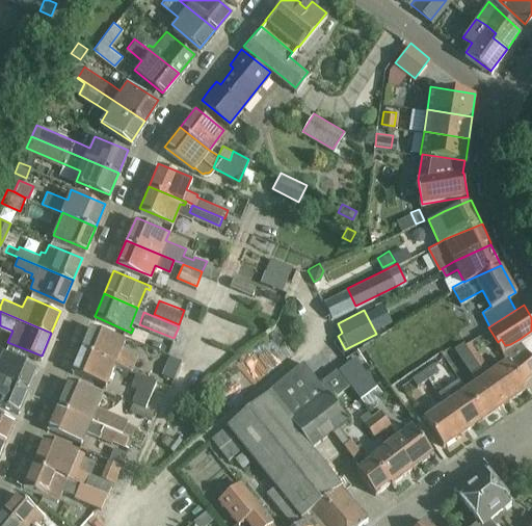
[(91,324),(81,348),(114,362),(131,369),(131,368),(132,367),(134,362),(137,354),(121,348),(125,339),(91,324)]
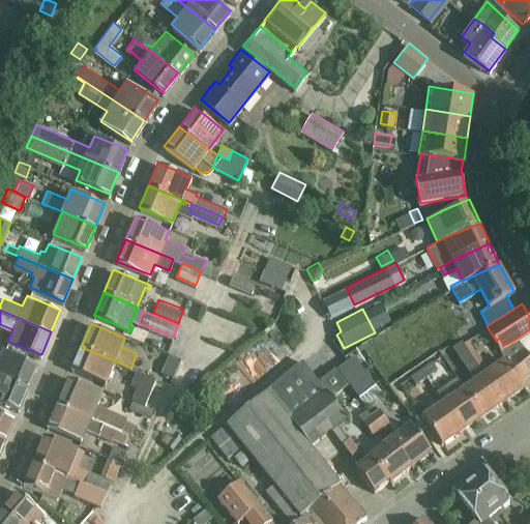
[(467,336),(452,346),(461,358),(469,371),(470,370),(476,378),(465,386),(483,412),(504,399),(486,373),(486,372),(482,368),(488,365),(469,339),(467,336)]
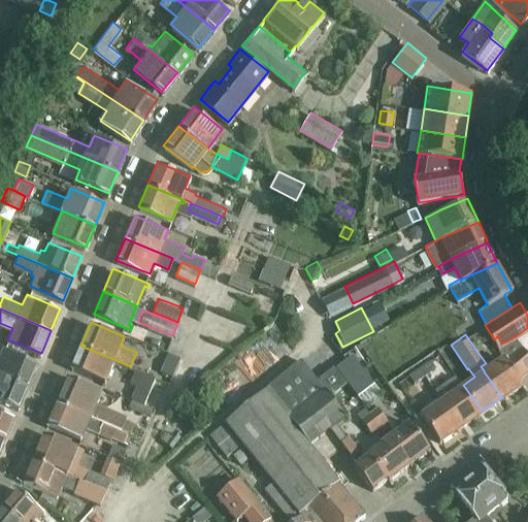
[(505,356),(484,370),(484,371),(502,397),(523,383),(518,376),(527,366),(527,353),(522,346),(516,336),(506,341),(501,343),(497,336),(494,339),(498,347),(500,351),(505,356)]
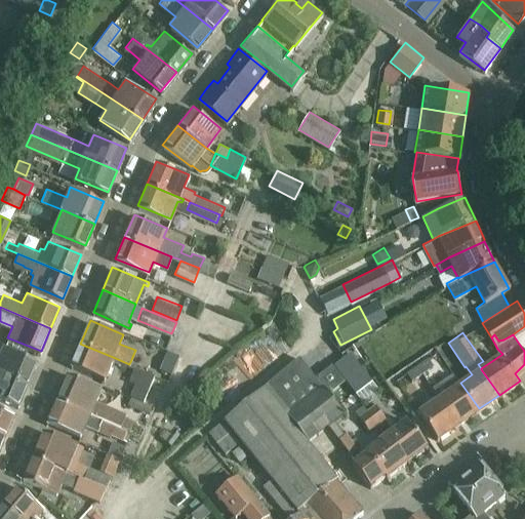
[(80,344),(71,364),(105,378),(113,357),(80,344)]
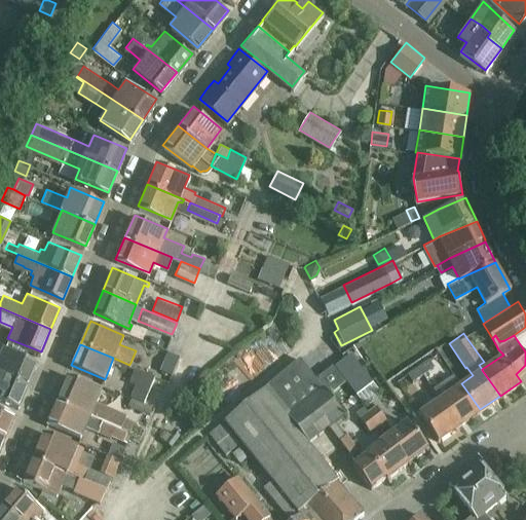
[(0,372),(27,383),(37,360),(3,346),(0,353),(0,372)]
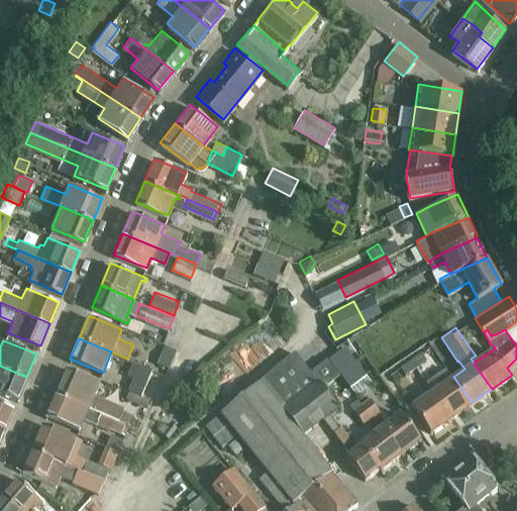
[(164,344),(157,361),(169,366),(176,349),(164,344)]
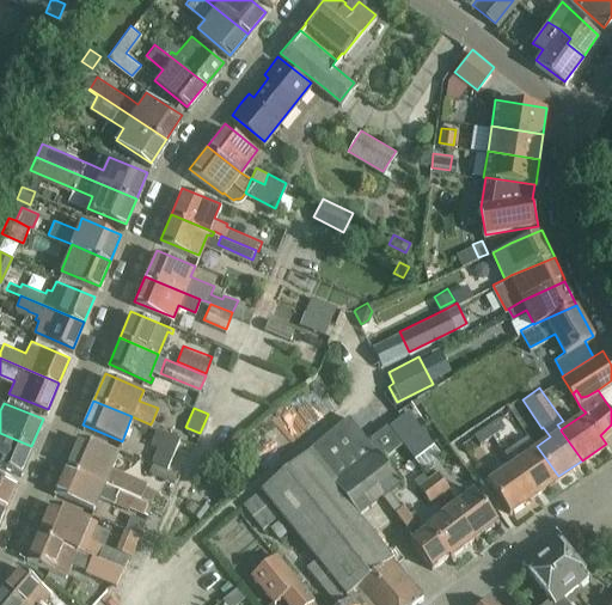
[(407,409),(389,423),(414,457),(433,442),(407,409)]
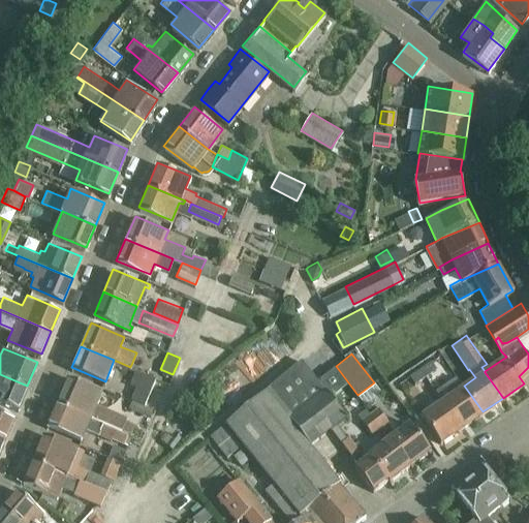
[(275,481),(273,483),(307,522),(355,522),(366,515),(309,442),(331,426),(341,439),(352,456),(360,451),(348,434),(346,435),(336,422),(345,414),(302,358),(227,421),(275,481)]
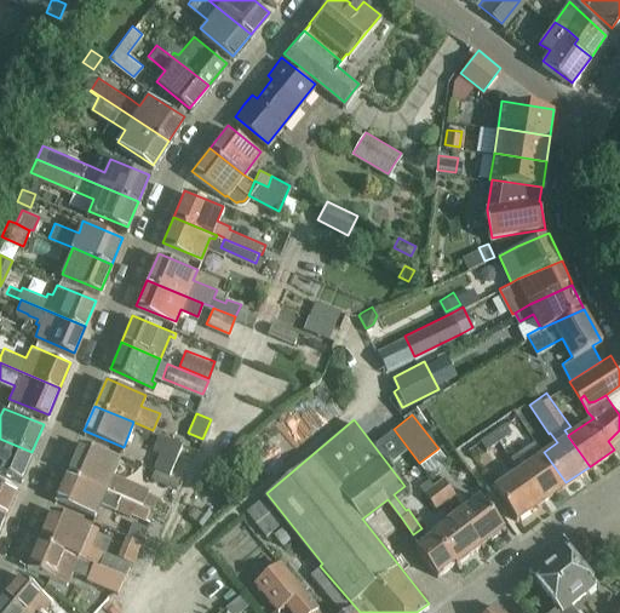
[(505,419),(480,437),(487,447),(512,429),(505,419)]
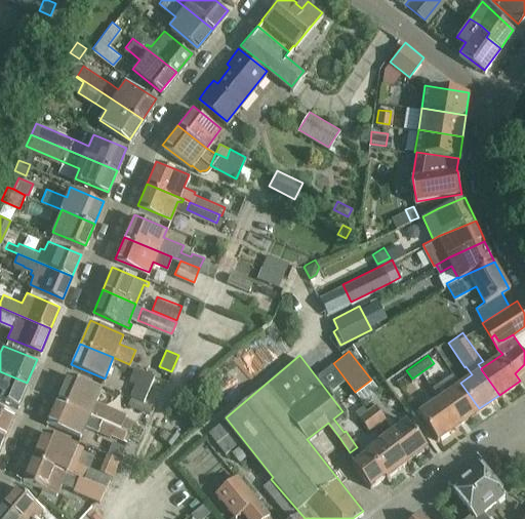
[(134,366),(128,378),(135,382),(130,395),(144,400),(154,374),(134,366)]
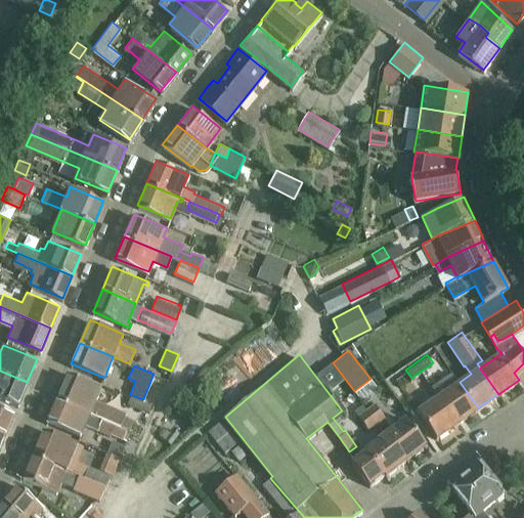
[(0,395),(18,403),(27,382),(0,371),(0,395)]
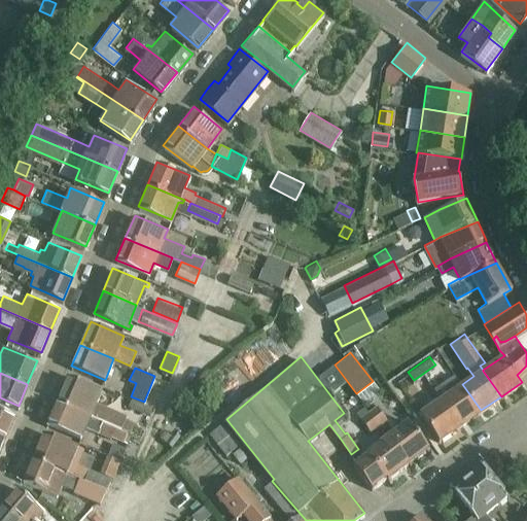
[(434,388),(442,398),(460,424),(461,423),(481,410),(462,384),(455,374),(444,381),(434,388)]
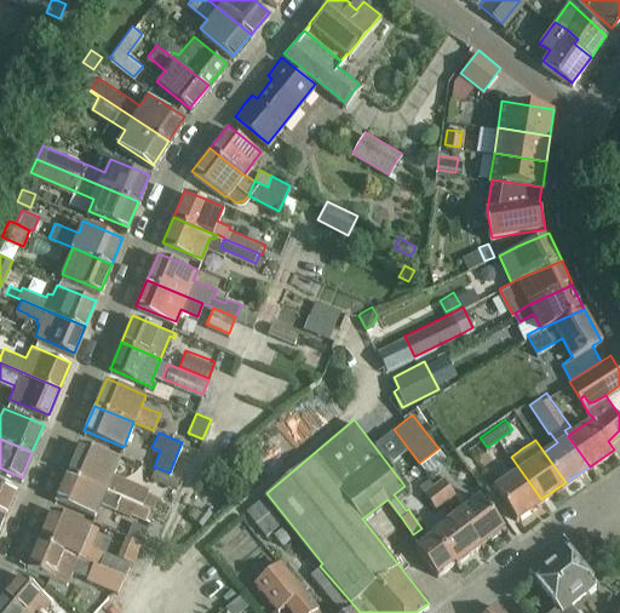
[(80,441),(67,473),(142,503),(148,488),(121,477),(113,474),(120,458),(80,441)]
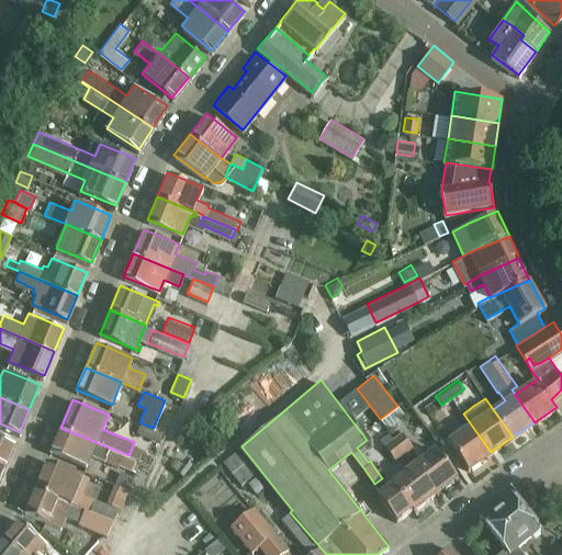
[(141,425),(137,432),(150,438),(159,441),(163,433),(141,425)]
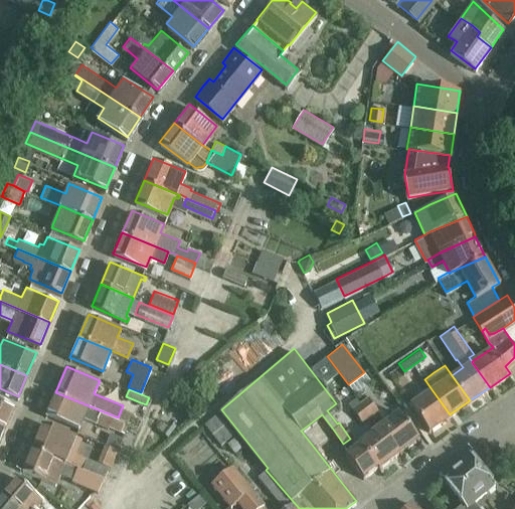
[(428,430),(450,414),(432,389),(411,403),(428,430)]
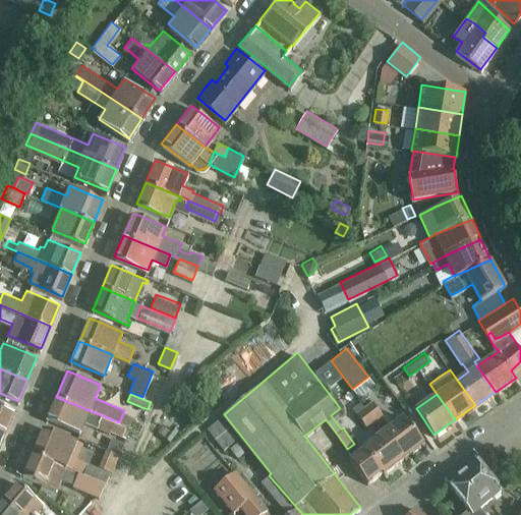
[(56,397),(47,418),(79,433),(84,420),(98,425),(98,424),(122,435),(126,425),(119,422),(56,397)]
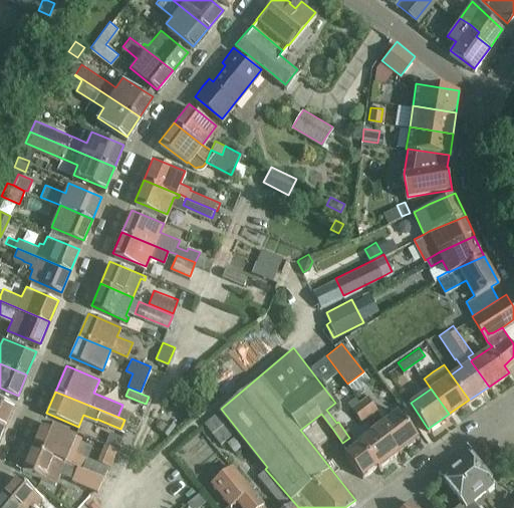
[(368,395),(359,401),(369,414),(377,408),(368,395)]
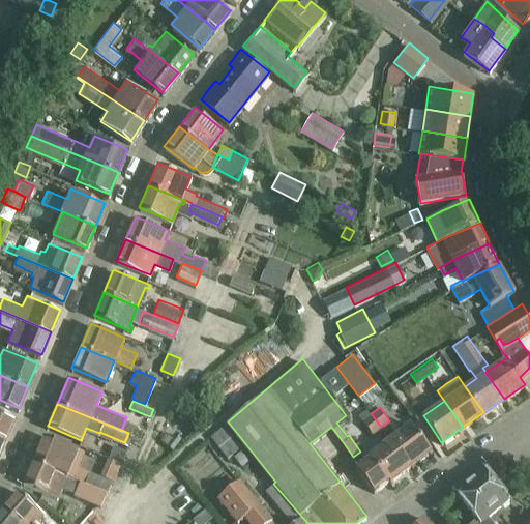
[(0,436),(5,439),(11,426),(15,416),(0,410),(0,436)]
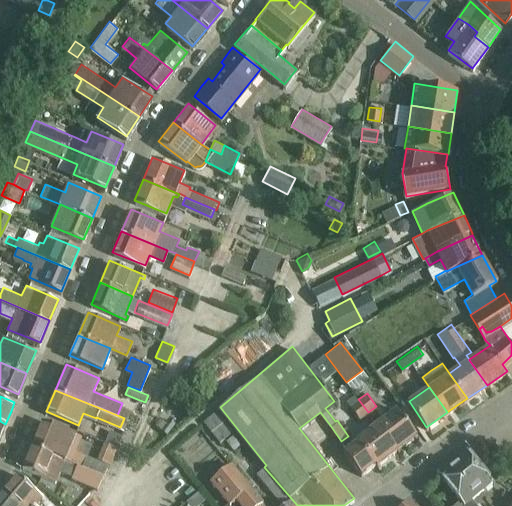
[(358,399),(350,405),(359,418),(361,418),(368,412),(358,399)]
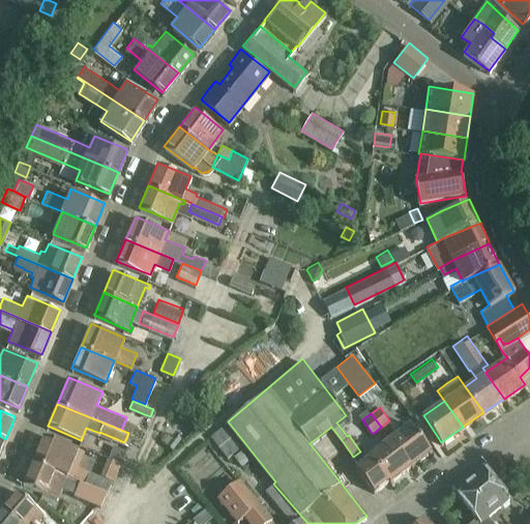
[(225,423),(210,434),(228,456),(241,444),(225,423)]
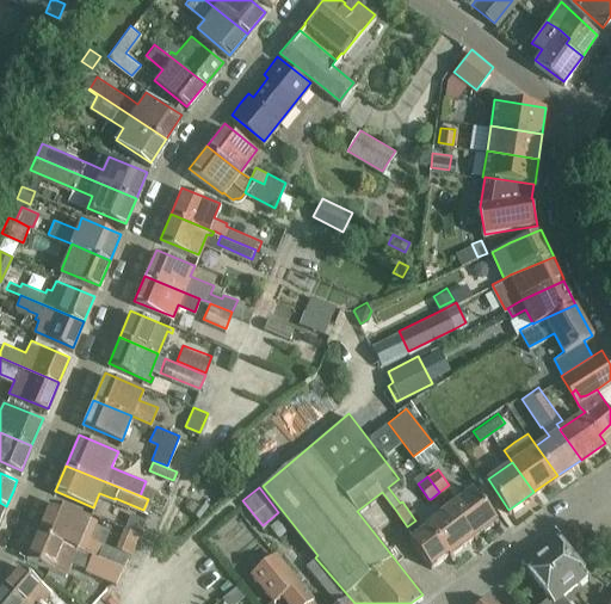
[(450,505),(474,536),(497,518),(473,487),(450,505)]
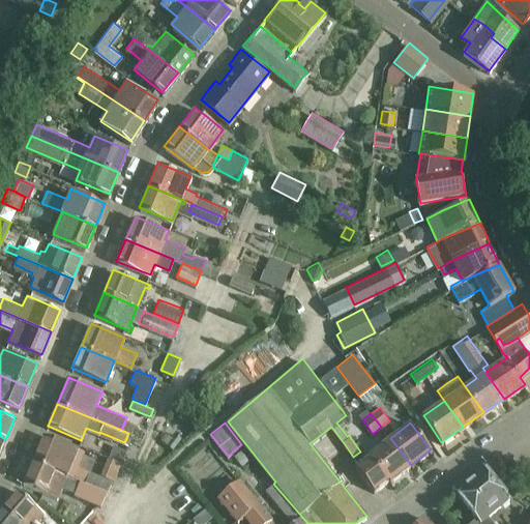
[(174,432),(165,444),(172,449),(181,437),(174,432)]
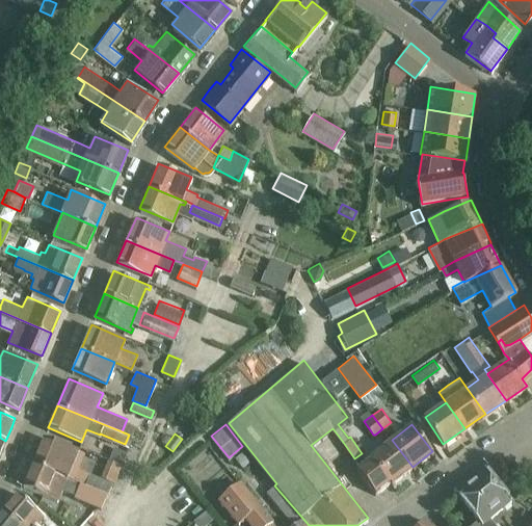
[(33,462),(107,493),(111,481),(78,467),(85,452),(45,435),(33,462)]
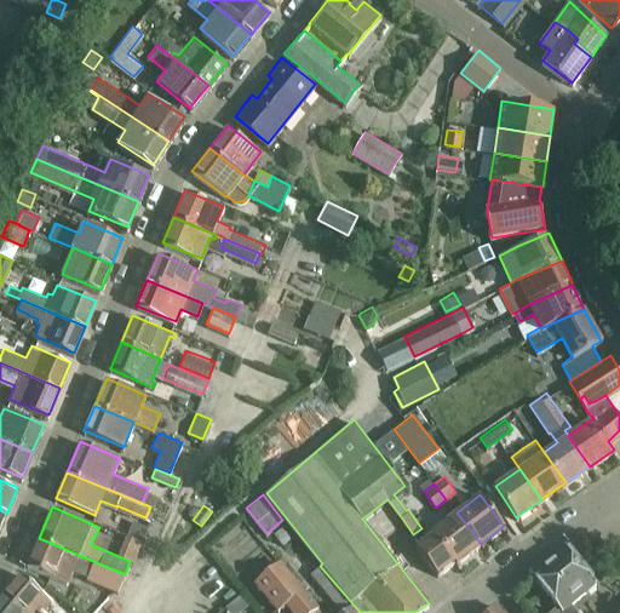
[(457,563),(481,544),(457,513),(432,532),(434,533),(415,546),(438,574),(455,561),(457,563)]
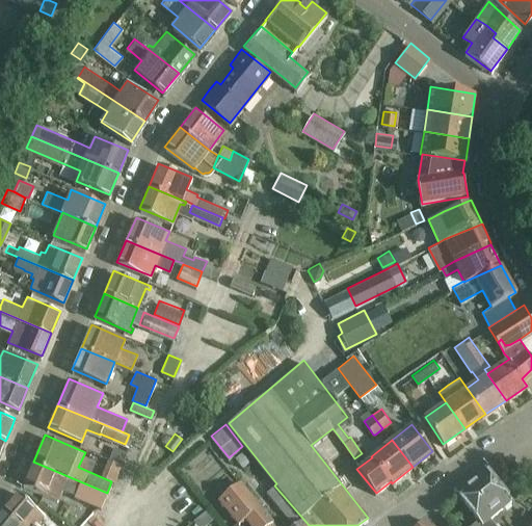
[(242,450),(235,456),(242,466),(249,459),(242,450)]
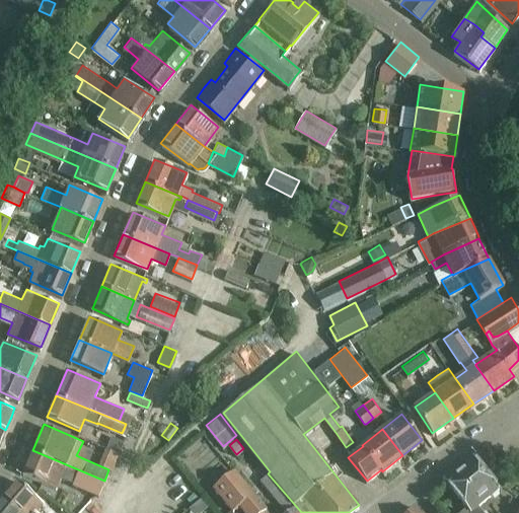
[(32,450),(22,472),(56,487),(61,475),(73,481),(72,484),(98,494),(104,481),(32,450)]
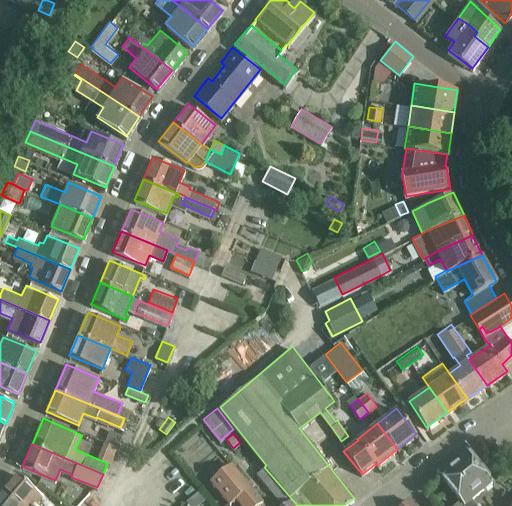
[(437,472),(462,503),(464,505),(477,505),(470,497),(492,481),(466,449),(437,472)]
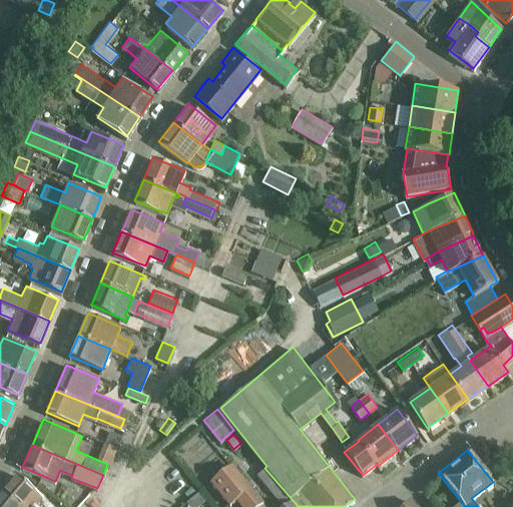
[(267,506),(231,464),(211,481),(230,504),(236,499),(242,506),(267,506)]
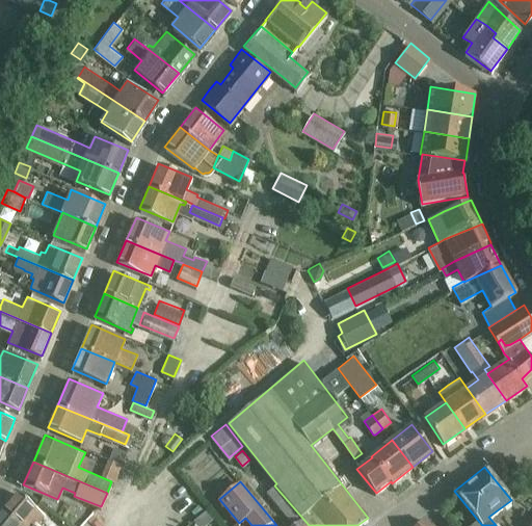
[(296,525),(294,525),(309,525),(274,485),(268,491),(296,525)]
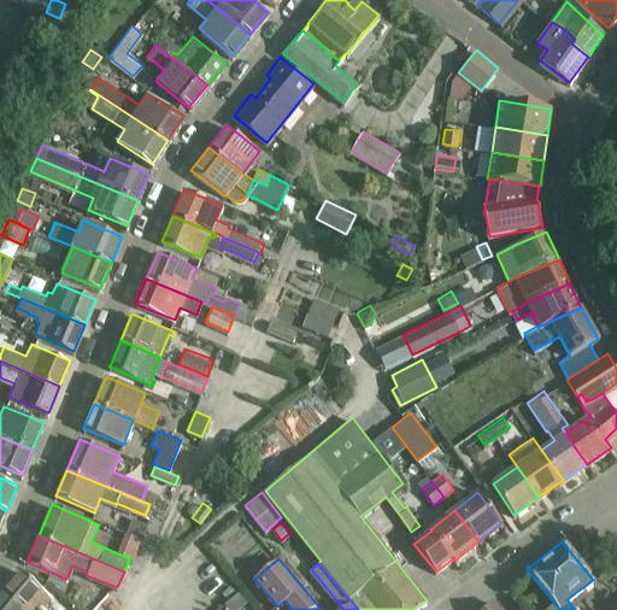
[(4,592),(24,609),(48,609),(43,605),(51,596),(41,587),(40,587),(21,570),(4,592)]
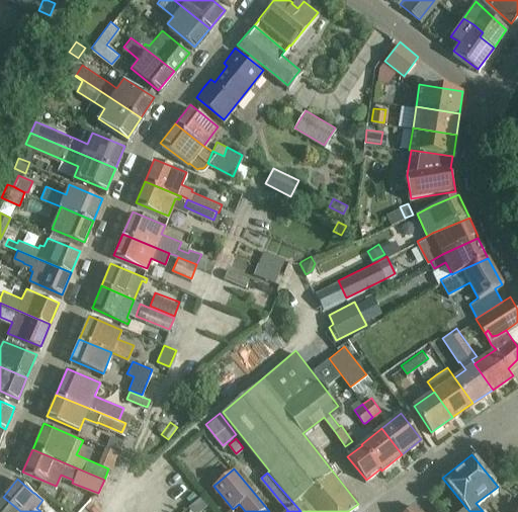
[(20,511),(3,497),(0,499),(0,511),(20,511)]
